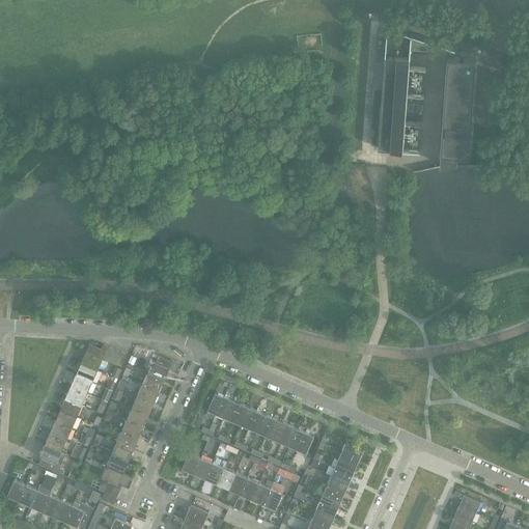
[(406,96),(408,68),(410,36),(385,28),(383,66),(376,66),(373,92),(381,93),(377,149),(401,151),(404,124),(406,96)]
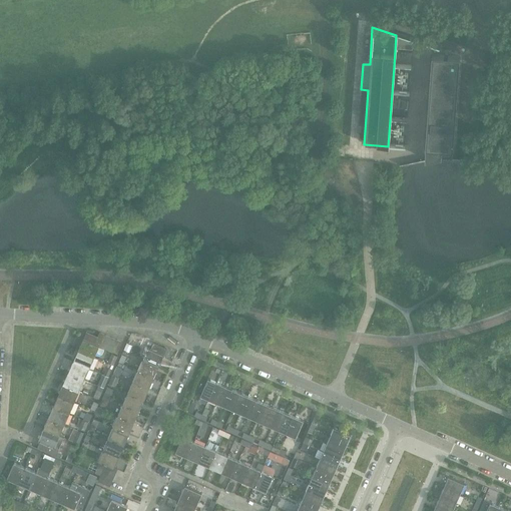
[(452,151),(458,58),(430,56),(424,149),(424,160),(424,161),(436,159),(450,160),(451,151),(452,151)]
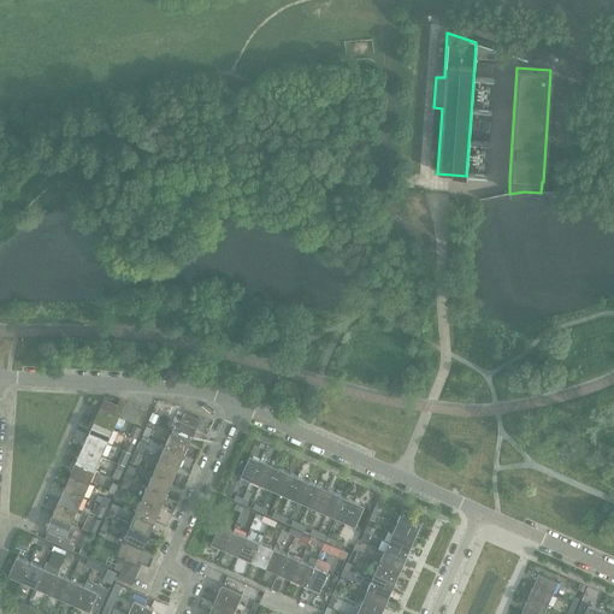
[(118,419),(125,405),(118,401),(112,415),(117,418),(118,419)]
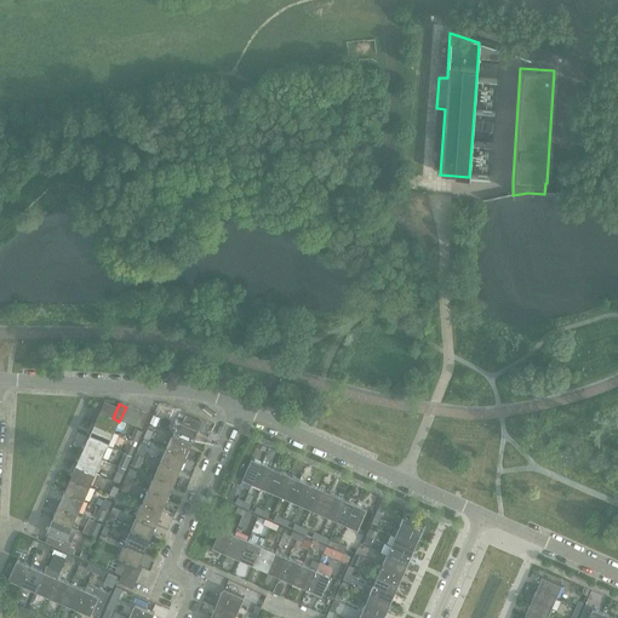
[(126,424),(132,410),(126,407),(119,422),(126,424)]
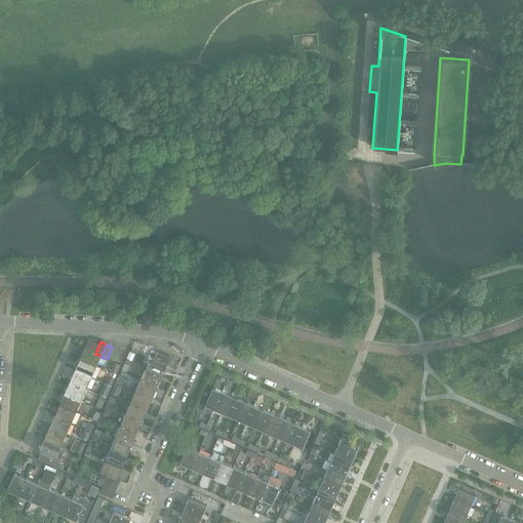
[(118,350),(112,347),(107,359),(113,362),(118,350)]
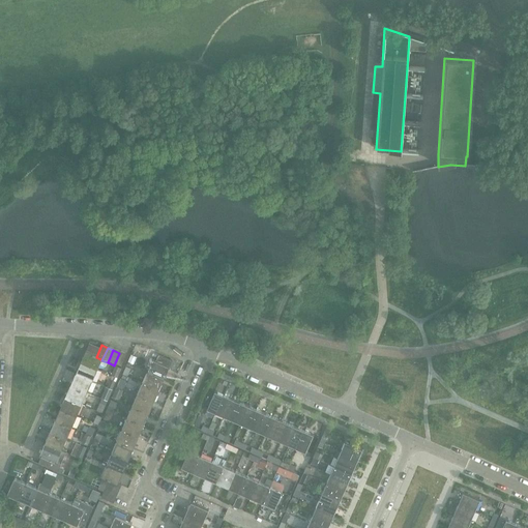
[(84,352),(80,363),(96,371),(100,359),(96,357),(84,352)]
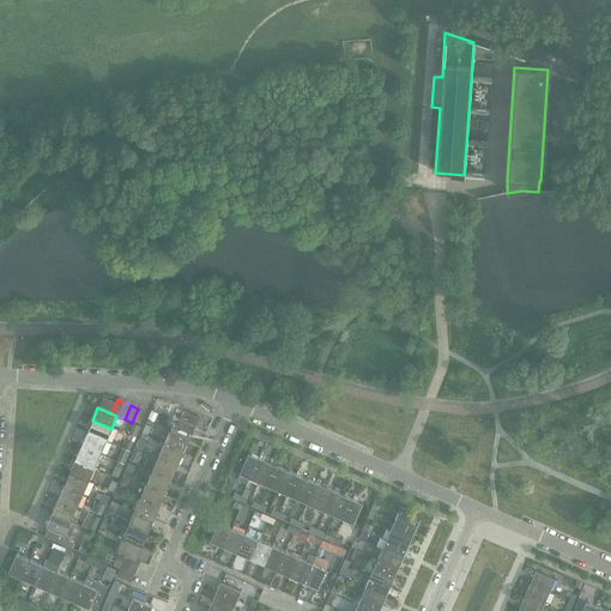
[(145,411),(138,409),(132,423),(138,425),(145,411)]
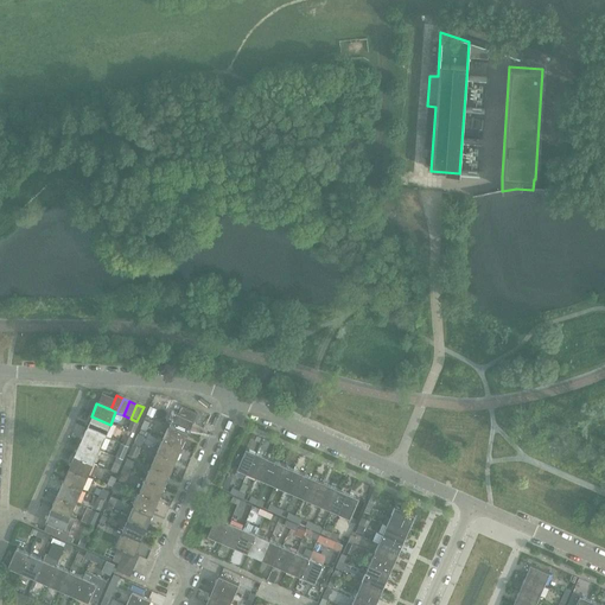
[(186,435),(192,422),(173,414),(167,427),(186,435)]
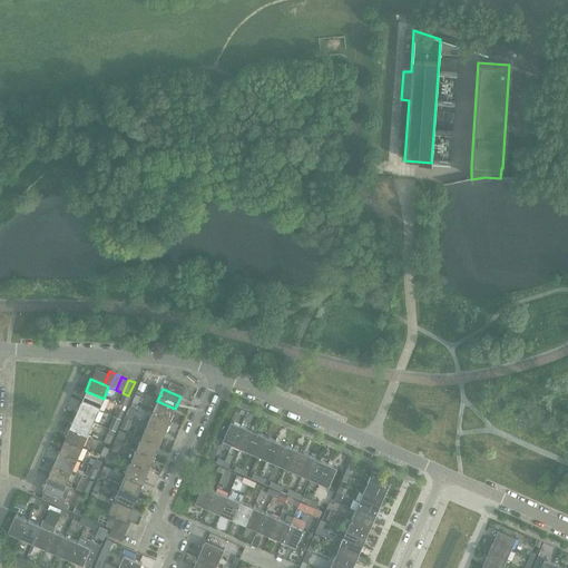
[(86,391),(79,403),(97,411),(104,399),(86,391)]
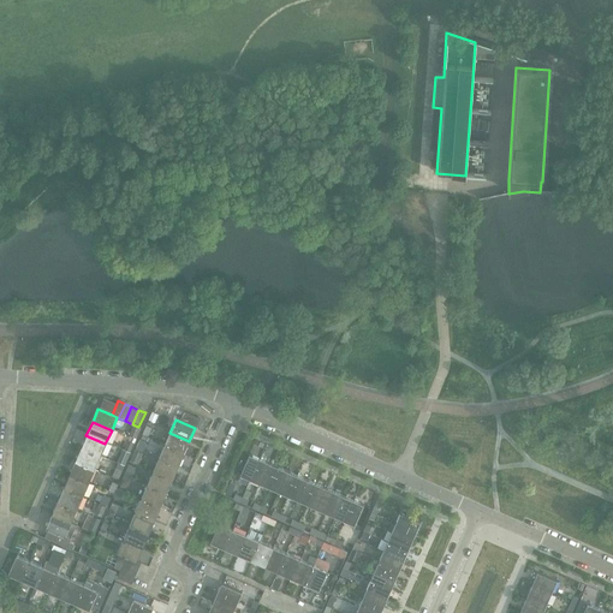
[(134,428),(129,438),(134,441),(138,430),(134,428)]
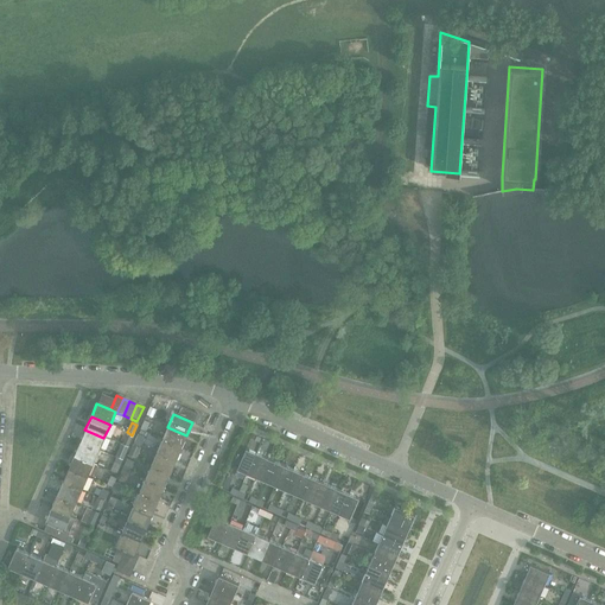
[(186,435),(167,427),(161,441),(180,450),(186,435)]
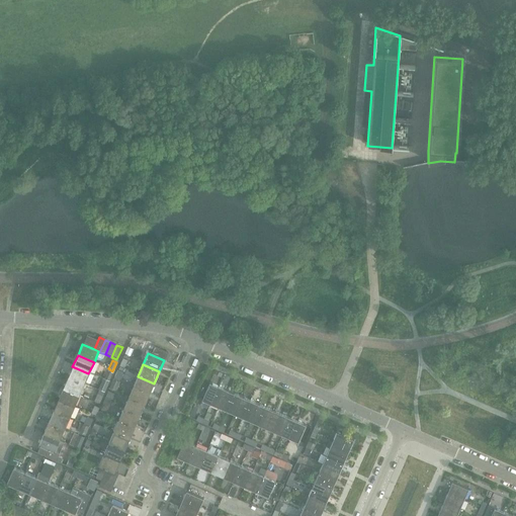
[(72,366),(68,377),(84,384),(88,373),(72,366)]
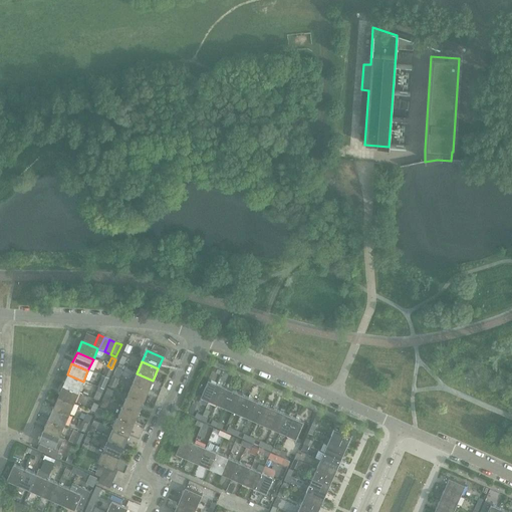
[(105,369),(102,377),(106,379),(110,371),(105,369)]
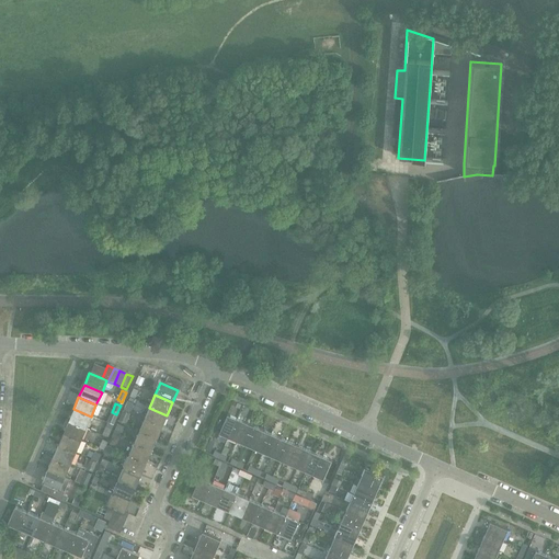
[(167,415),(149,408),(144,420),(161,428),(167,415)]
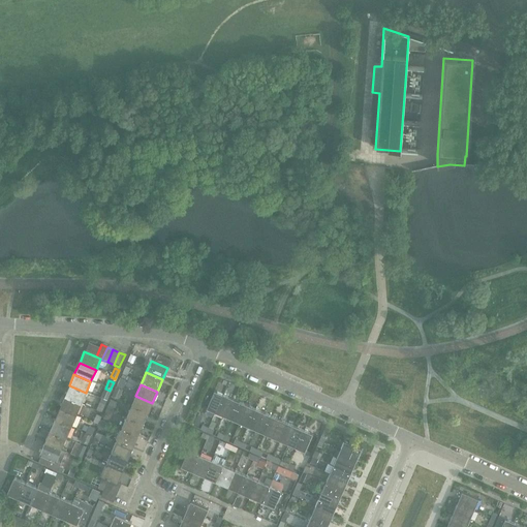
[(69,385),(63,398),(80,405),(86,393),(69,385)]
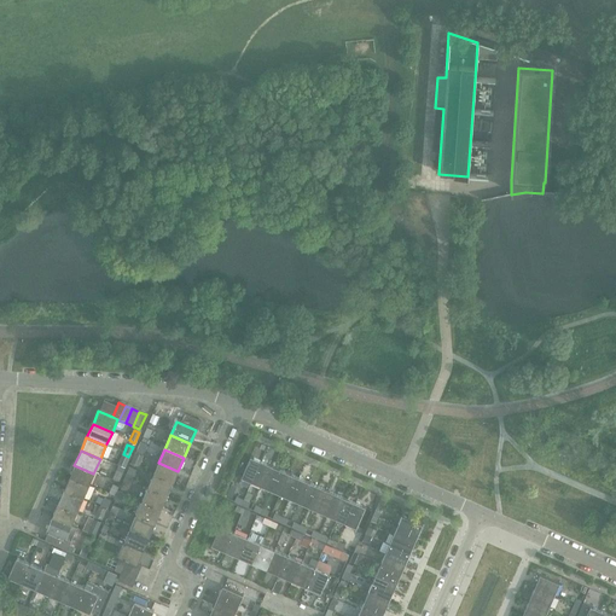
[(239,480),(250,483),(259,463),(249,459),(239,480)]
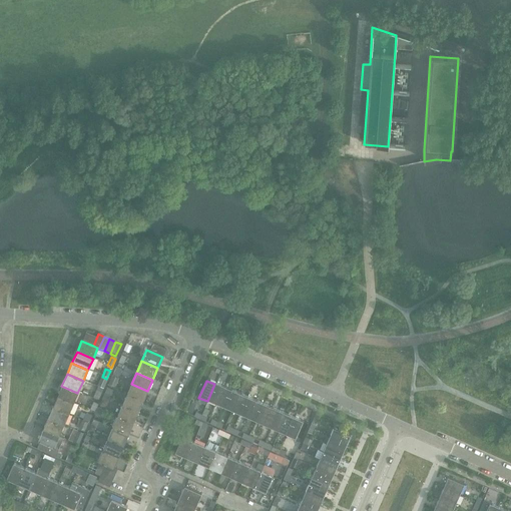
[(147,391),(131,384),(126,395),(142,402),(147,391)]
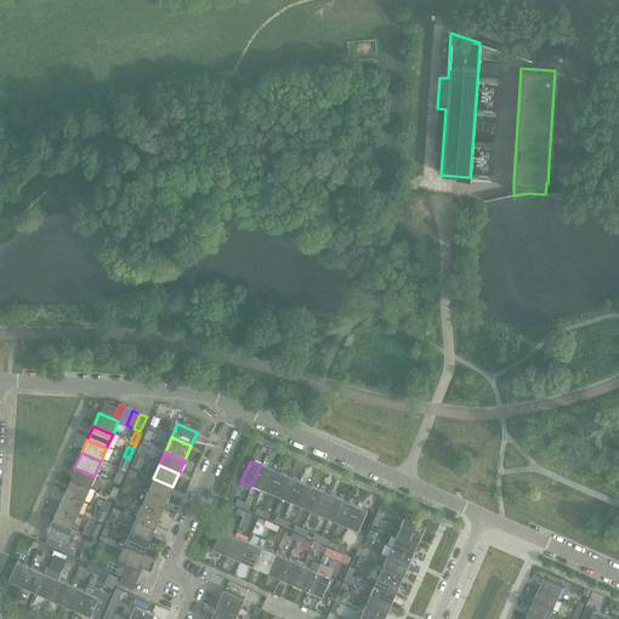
[(270,470),(260,465),(251,486),(260,490),(270,470)]
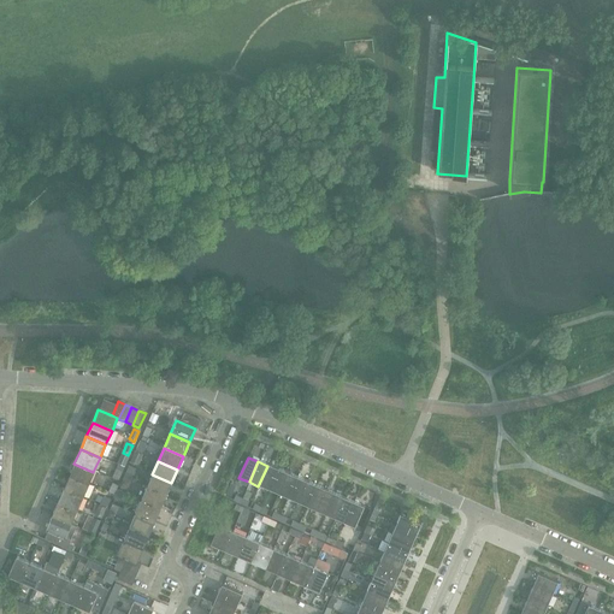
[(74,464),(69,477),(88,485),(93,472),(74,464)]
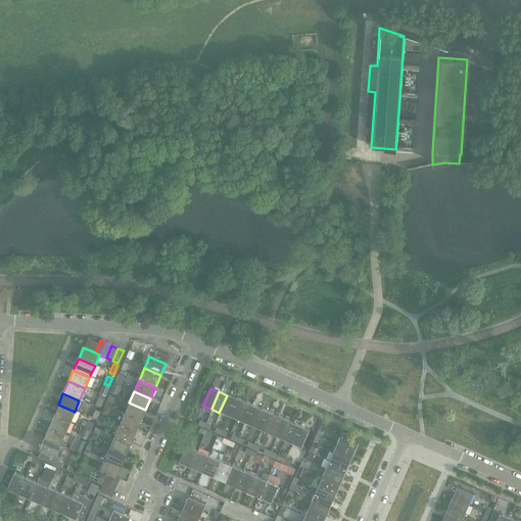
[(235,398),(227,395),(219,413),(227,416),(235,398)]
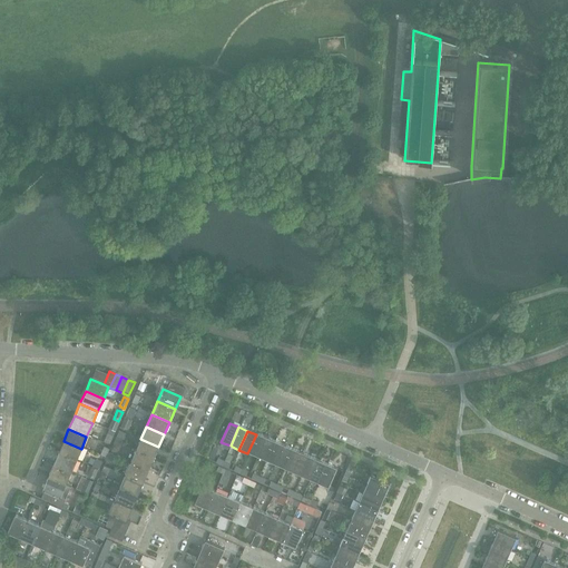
[(265,439),(256,434),(247,453),(256,458),(265,439)]
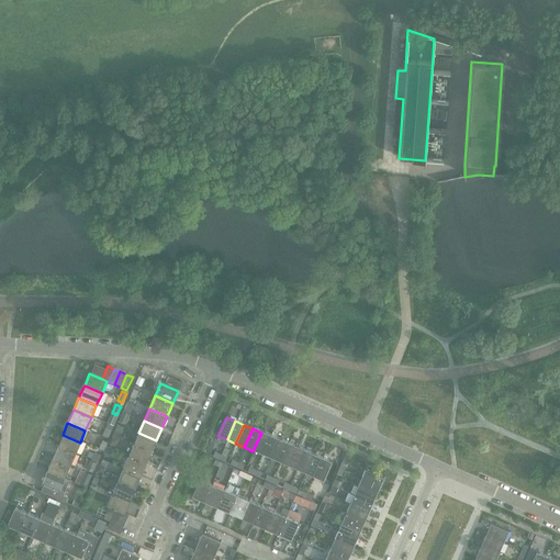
[(156,440),(138,433),(133,445),(150,452),(156,440)]
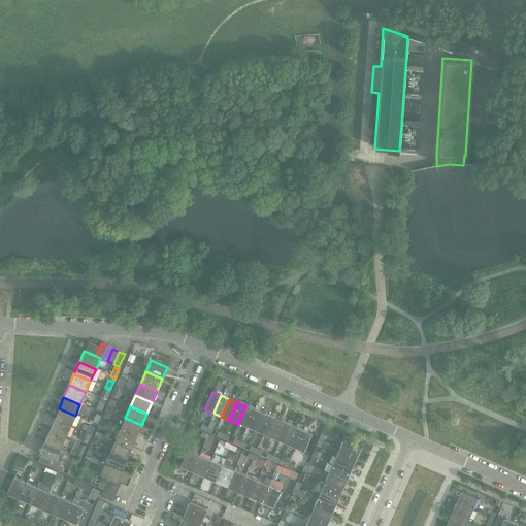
[(254,409),(245,406),(237,424),(245,427),(254,409)]
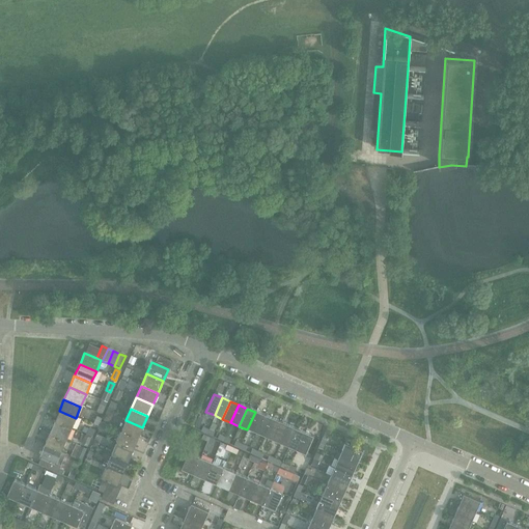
[(59,411),(54,422),(71,429),(76,418),(59,411)]
